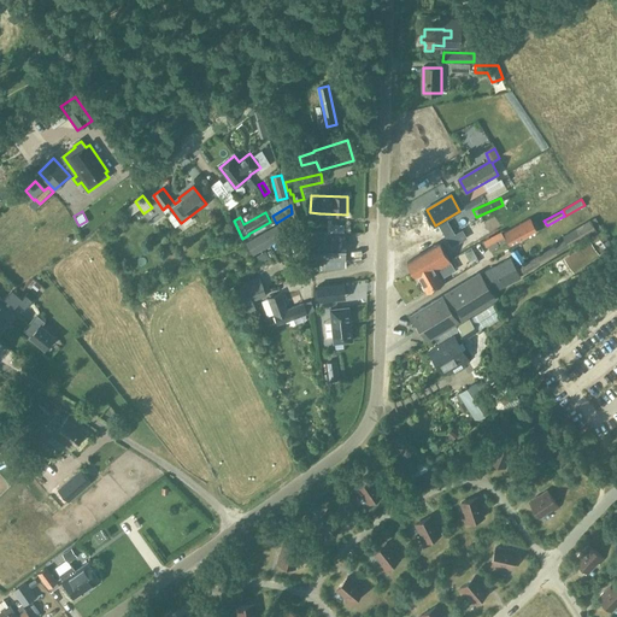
[(532,217),(504,233),(510,244),(538,229),(532,217)]
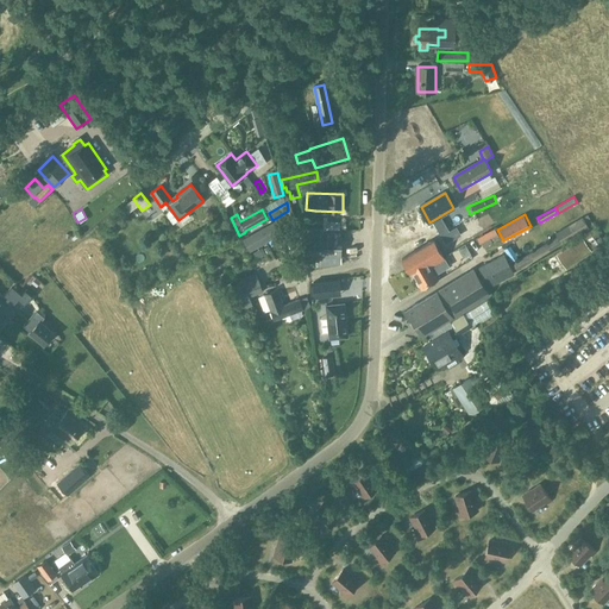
[(588,214),(556,233),(563,245),(595,226),(588,214)]
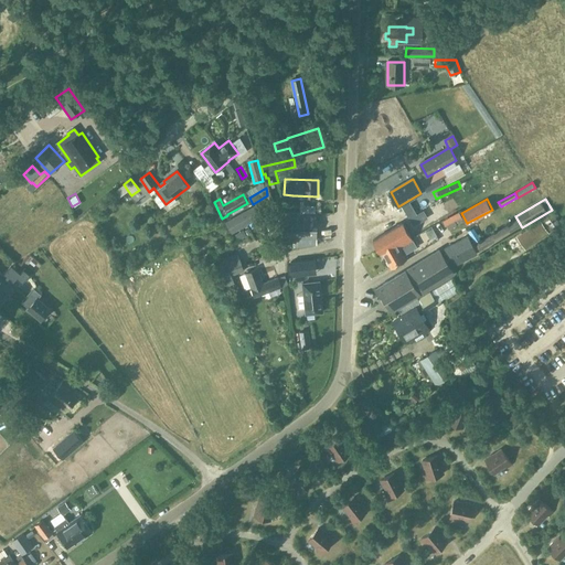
[(228,228),(232,234),(242,228),(252,223),(254,225),(255,228),(262,225),(267,222),(263,213),(257,204),(242,213),(225,222),(228,228)]
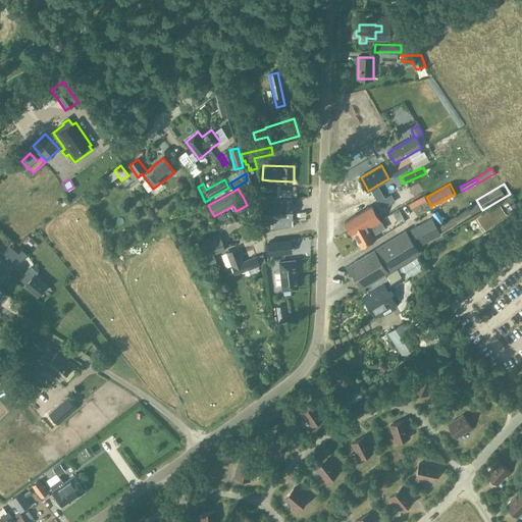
[(389,194),(379,196),(381,203),(392,201),(389,194)]
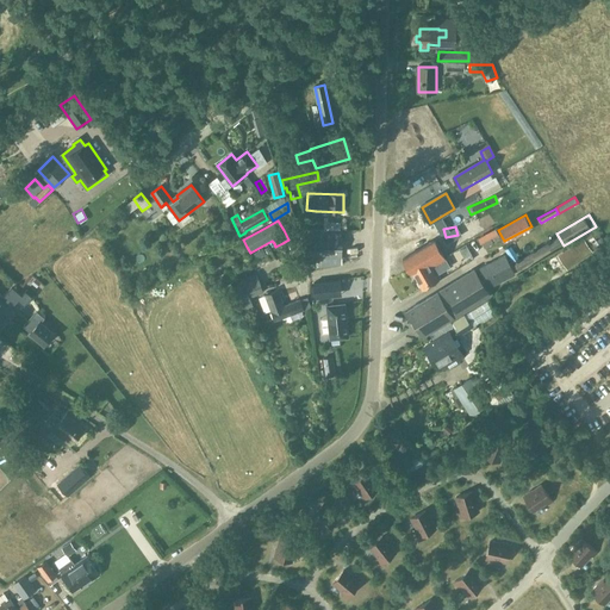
[(590,241),(599,234),(596,228),(585,235),(590,241)]
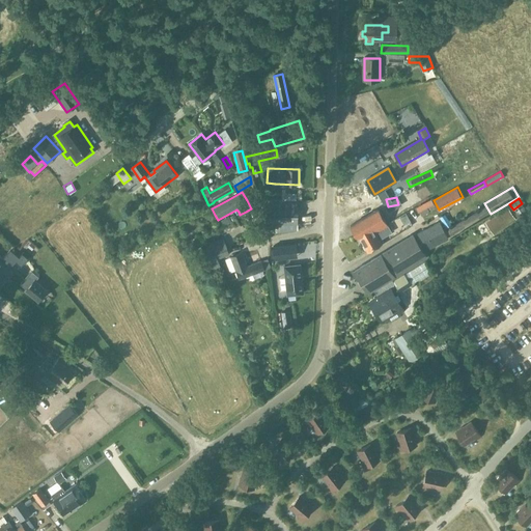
[(431,199),(399,217),(402,222),(435,204),(431,199)]
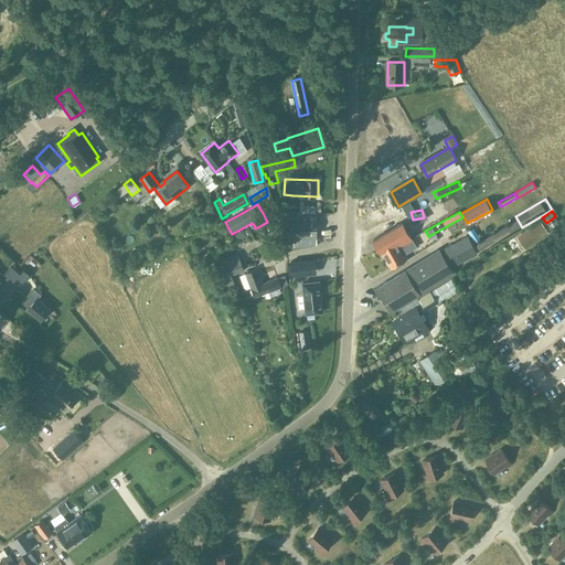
[(317,245),(317,242),(317,213),(305,213),(305,215),(284,215),(283,242),(284,242),(284,247),(298,247),(298,251),(300,251),(300,249),(317,245)]
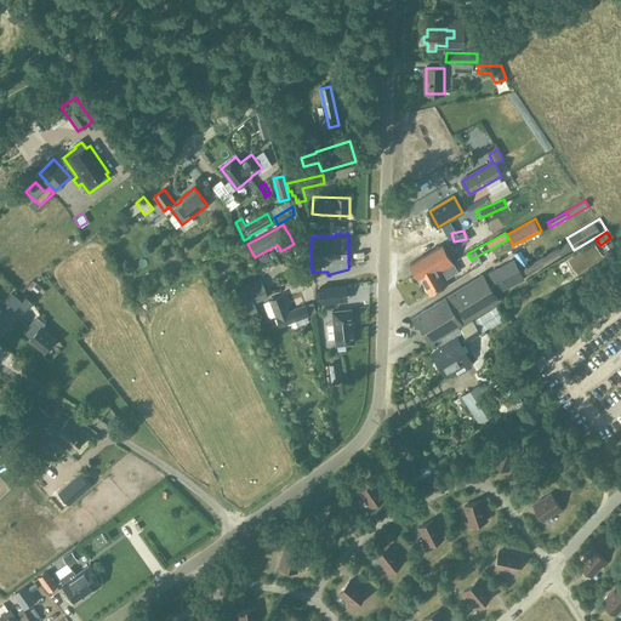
[(593,241),(568,260),(579,275),(604,257),(593,241)]
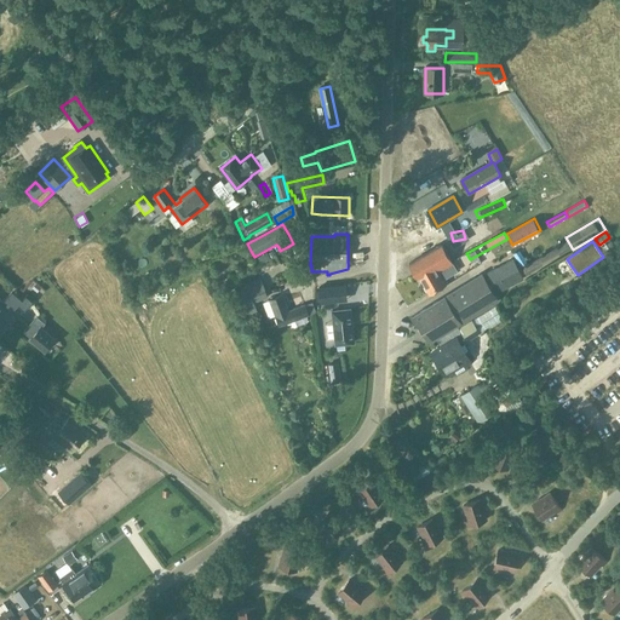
[(567,242),(523,268),(527,274),(570,248),(567,242)]
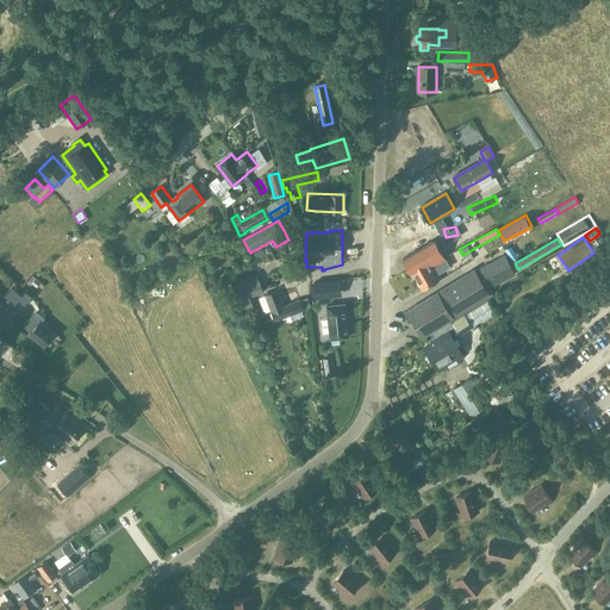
[(450,267),(446,259),(435,241),(403,259),(410,274),(414,273),(422,290),(439,280),(452,273),(449,268),(450,267)]
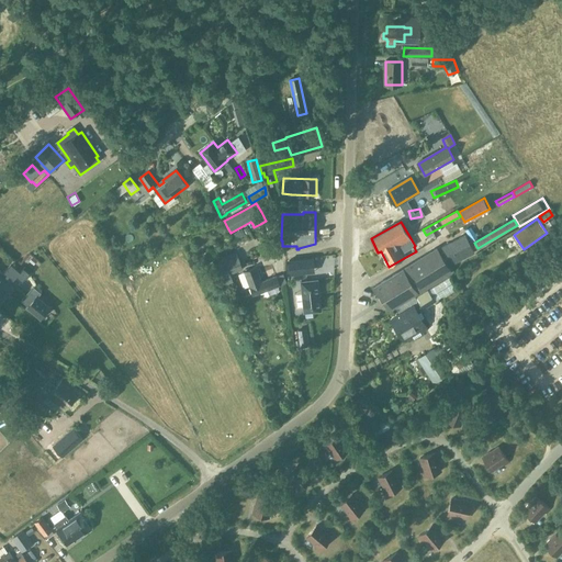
[(465,234),(441,247),(451,266),(475,253),(465,234)]
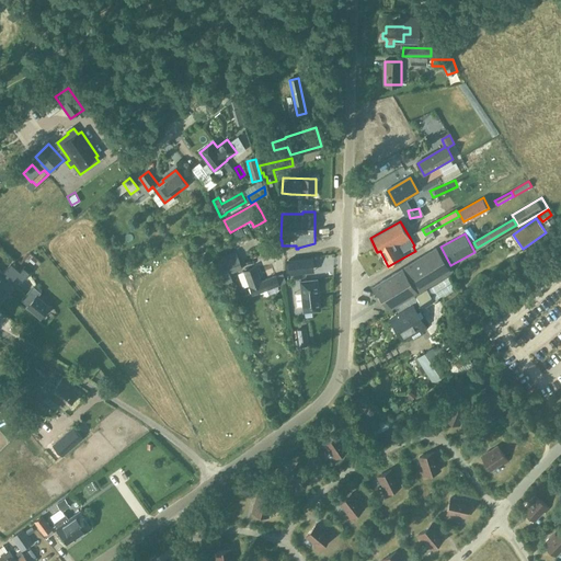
[(451,272),(436,248),(375,285),(390,309),(451,272)]
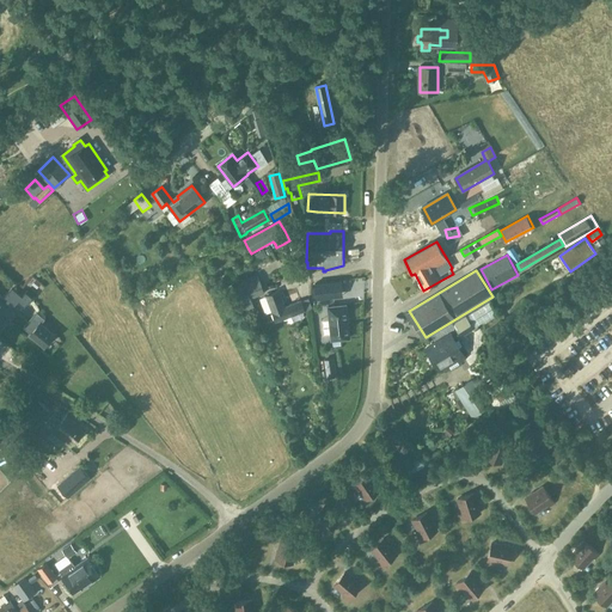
[(259,281),(246,286),(238,289),(245,310),(254,307),(251,299),(264,293),(259,281)]
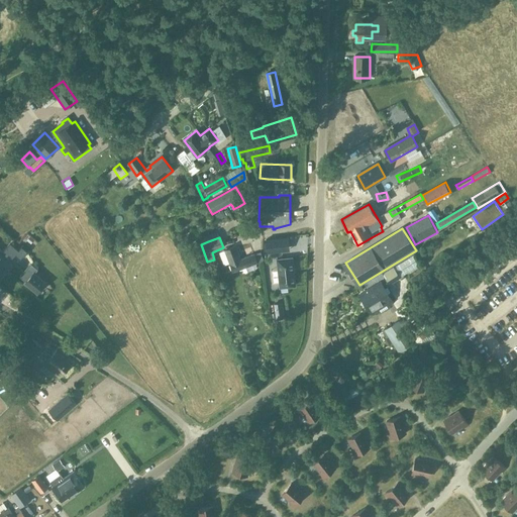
[(268,252),(283,251),(281,237),(266,239),(268,252)]
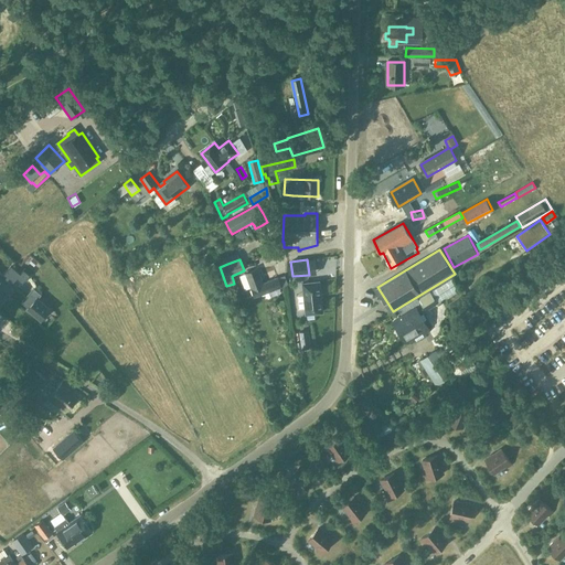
[(0,298),(2,298),(6,295),(6,291),(4,290),(8,286),(7,286),(10,283),(13,285),(22,275),(19,272),(11,266),(3,275),(0,272),(0,298)]
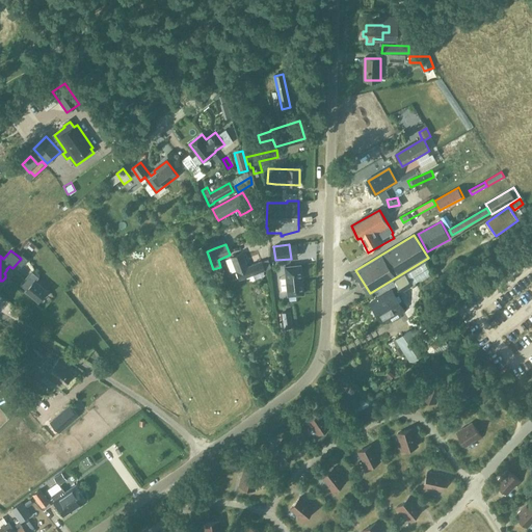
[(248,267),(243,254),(232,258),(240,280),(265,270),(262,262),(248,267)]
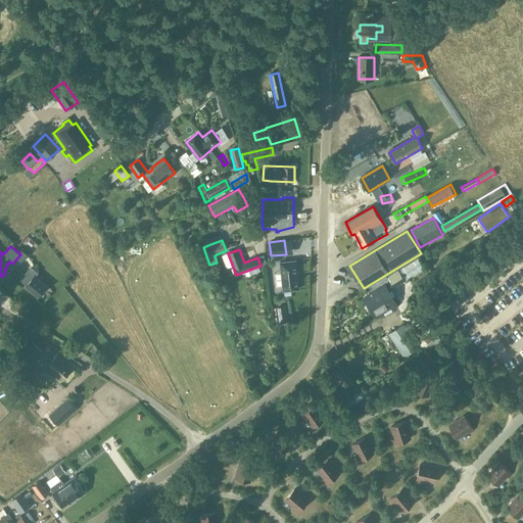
[(295,260),(281,263),(282,277),(283,291),(291,290),(298,289),(297,275),(295,260)]
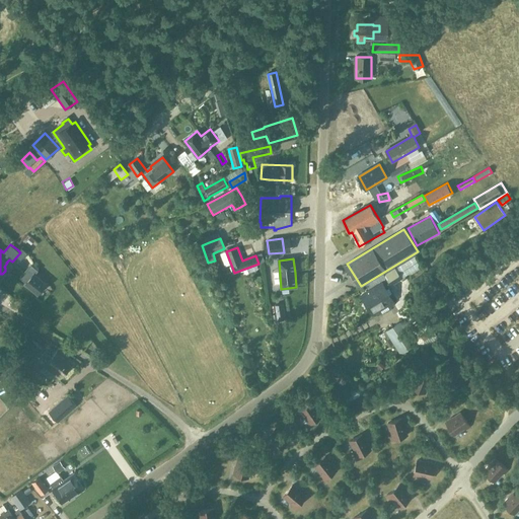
[(395,268),(384,274),(391,286),(402,279),(395,268)]
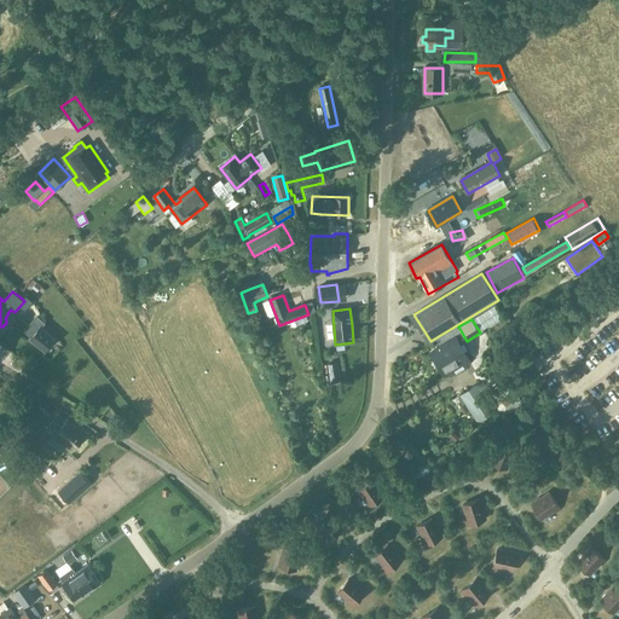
[(41,327),(30,339),(45,352),(56,340),(41,327)]
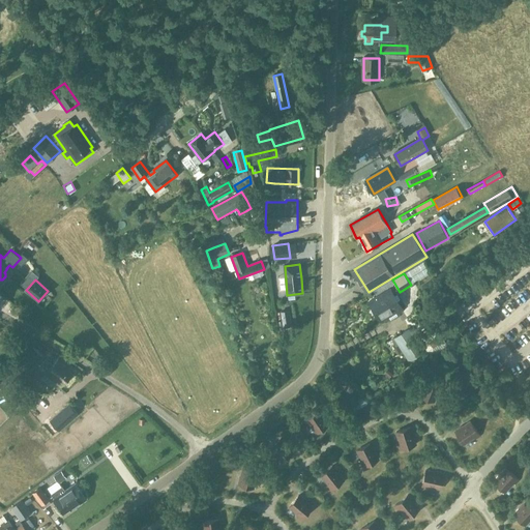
[(390,288),(369,301),(380,321),(403,307),(390,288)]
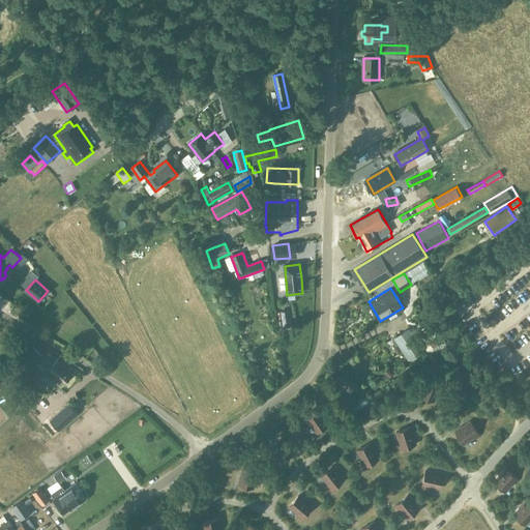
[(470,294),(465,297),(471,307),(476,304),(470,294)]
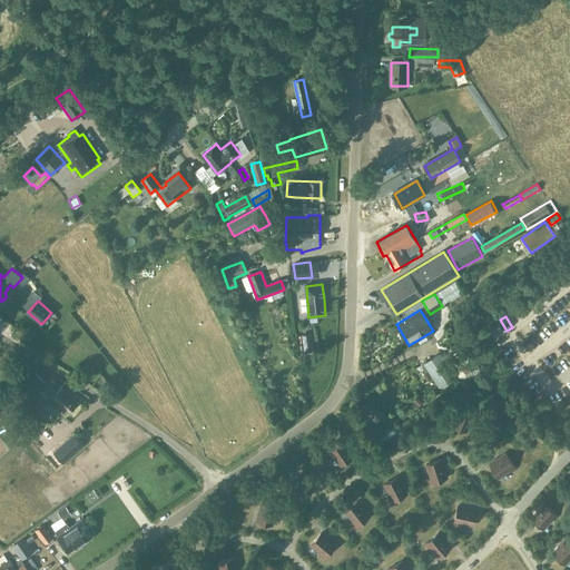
[(464,345),(455,351),(460,356),(469,351),(464,345)]
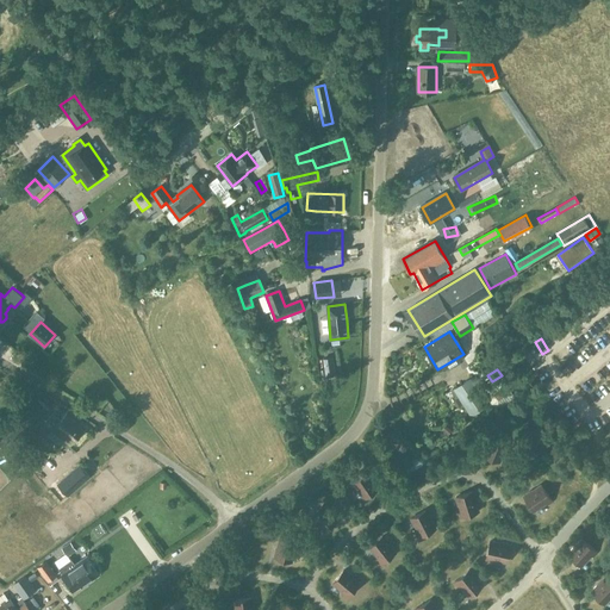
[(453,390),(470,415),(474,415),(489,405),(479,392),(481,391),(475,381),(473,383),(471,378),(453,390)]
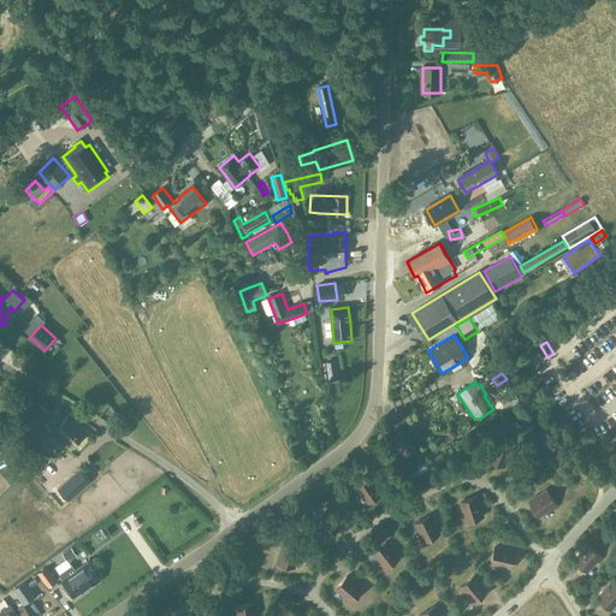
[(39,403),(23,422),(35,433),(51,414),(39,403)]
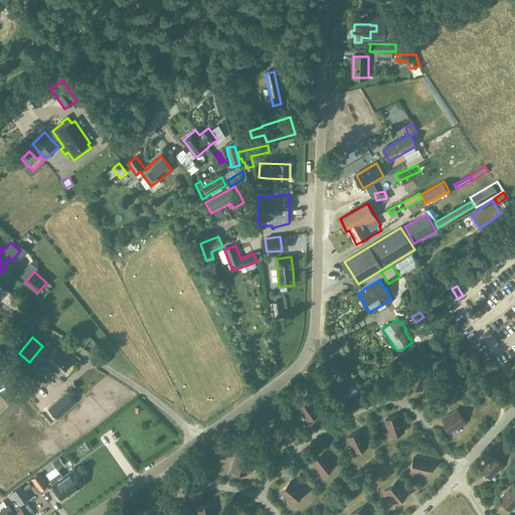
[(72,361),(58,348),(45,363),(59,376),(72,361)]
